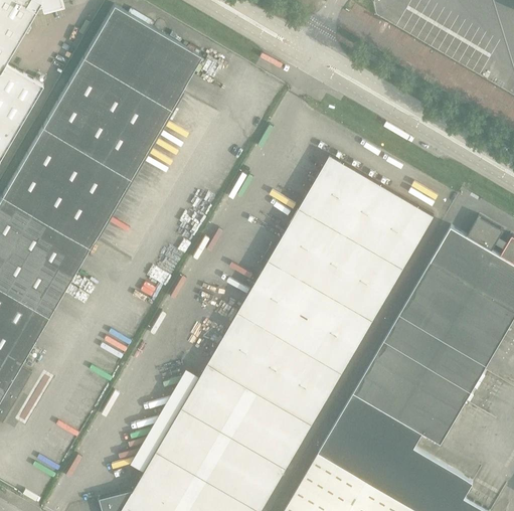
[(0,159),(42,88),(4,65),(37,10),(40,9),(42,14),(42,13),(61,8),(58,0),(0,0),(0,159)]
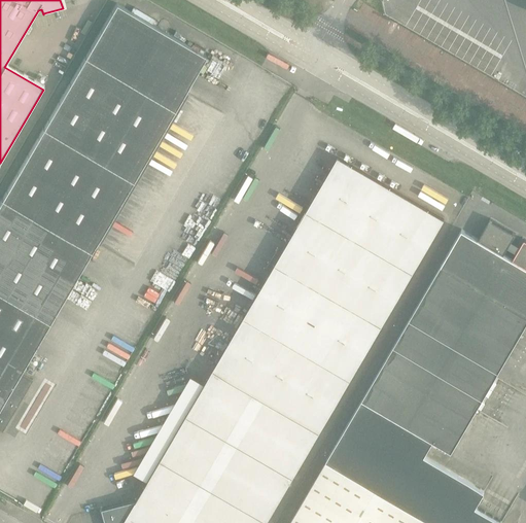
[(0,434),(1,436),(31,384),(19,377),(205,60),(165,36),(155,31),(115,7),(0,203),(0,434)]
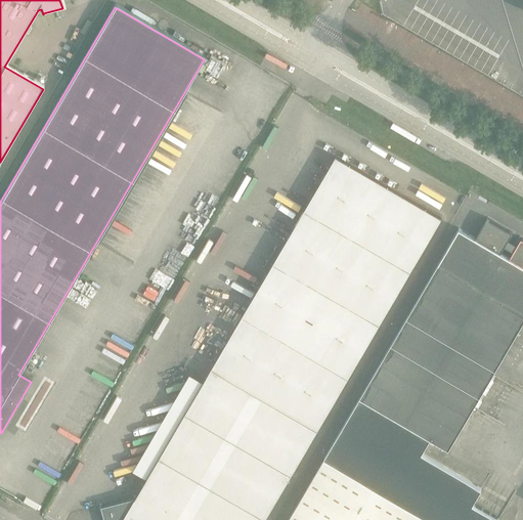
[(159,25),(155,31),(164,36),(167,30),(166,26),(163,24),(159,25)]
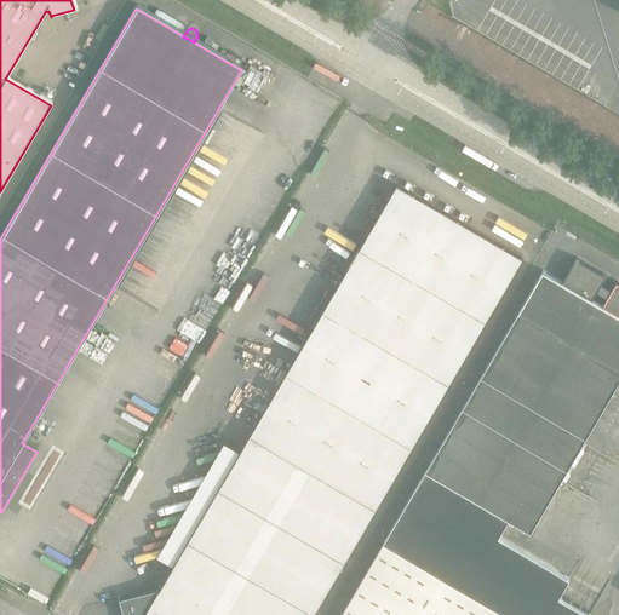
[(521,263),(396,189),(285,378),(411,450),(521,263)]
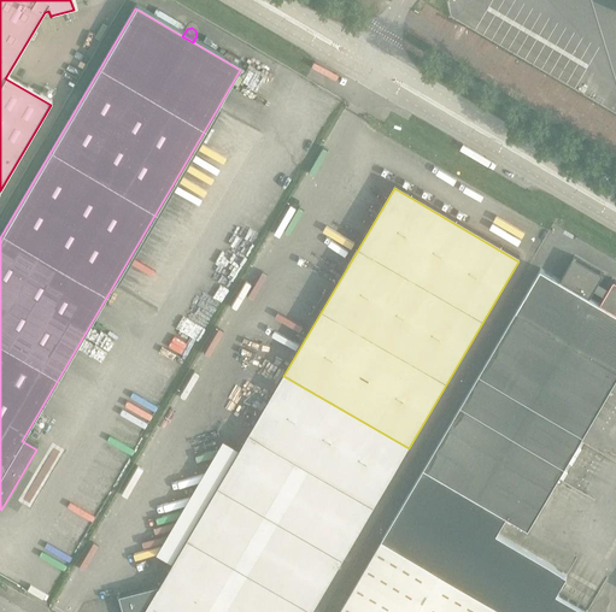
[(573,262),(558,284),(588,302),(593,294),(603,300),(598,309),(615,318),(615,286),(612,284),(608,293),(598,287),(603,278),(573,262)]
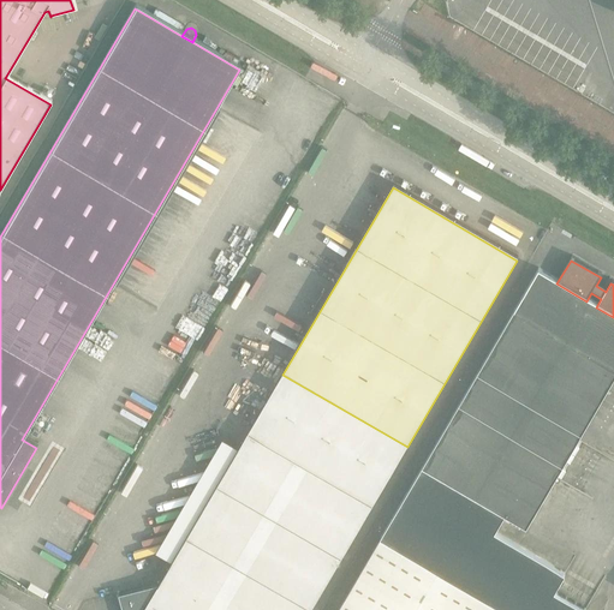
[(422,471),(504,519),(525,532),(613,380),(613,317),(596,308),(586,301),(556,283),(537,273),(422,471)]
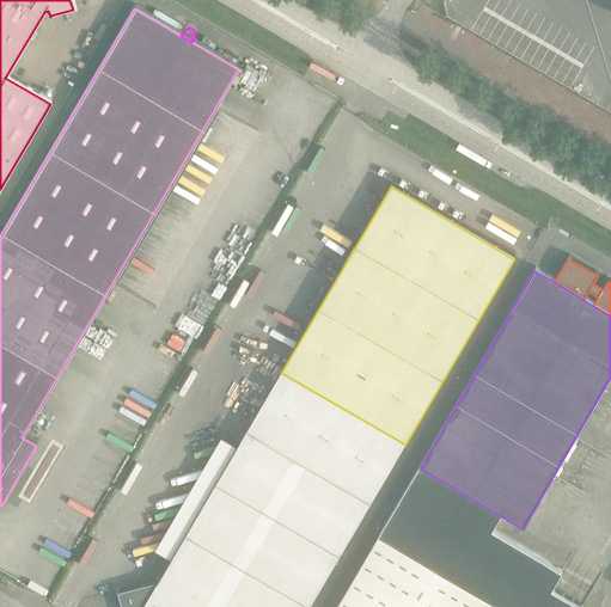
[(281,373),(245,434),(370,507),(405,445),(281,373)]
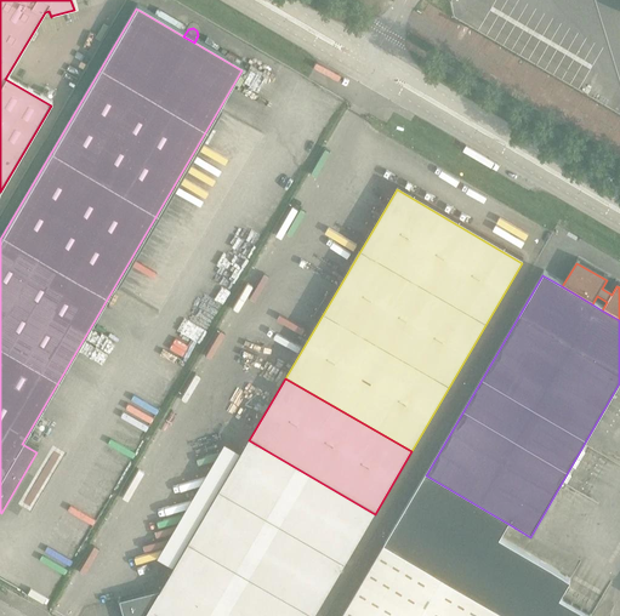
[(120,603),(119,604),(123,615),(314,615),(375,514),(249,440),(240,456),(174,570),(172,571),(160,592),(159,593),(120,603)]
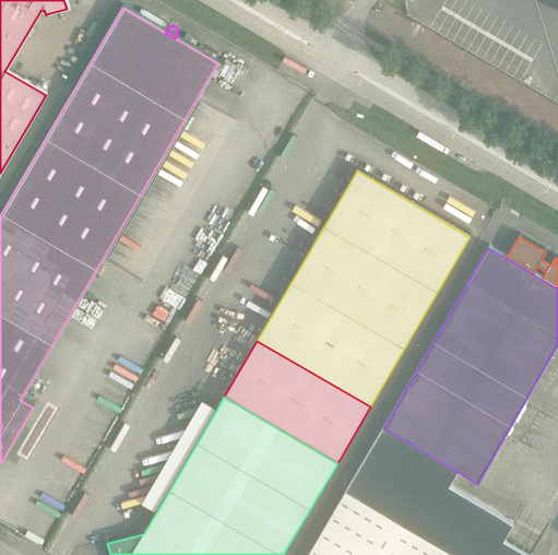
[(458,472),(383,428),(345,493),(449,554),(523,554),(503,542),(512,526),(449,488),(458,472)]
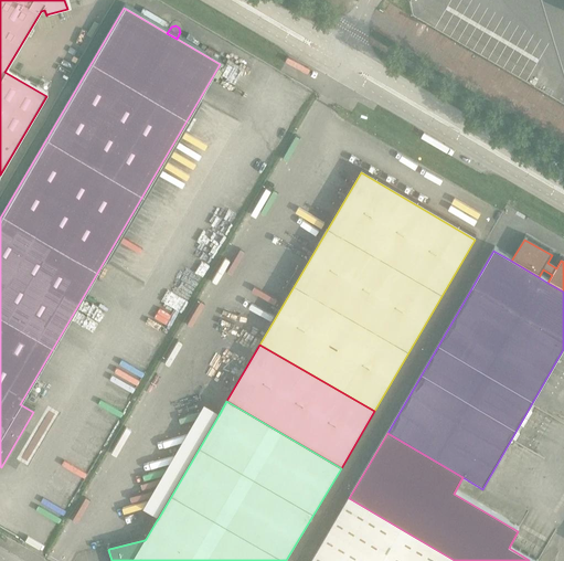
[(349,498),(311,560),(454,560),(349,498)]
